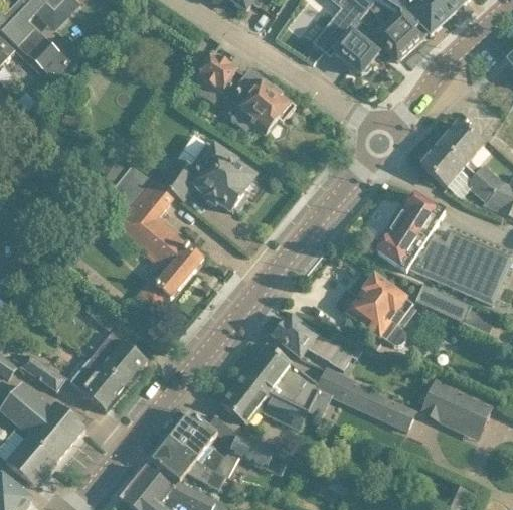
[(25,21),(44,2),(52,10),(61,0),(28,0),(27,1),(9,19),(10,19),(0,29),(26,54),(27,53),(52,78),(68,60),(57,50),(54,53),(40,40),(43,37),(32,26),(32,27),(25,21)]
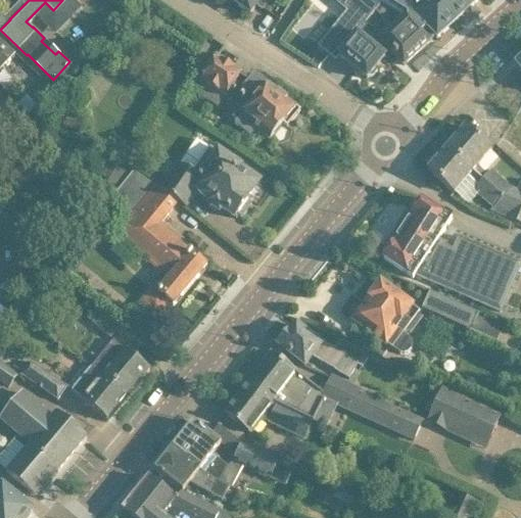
[(233,0),(248,10),(254,1),(261,5),(264,0),(233,0)]
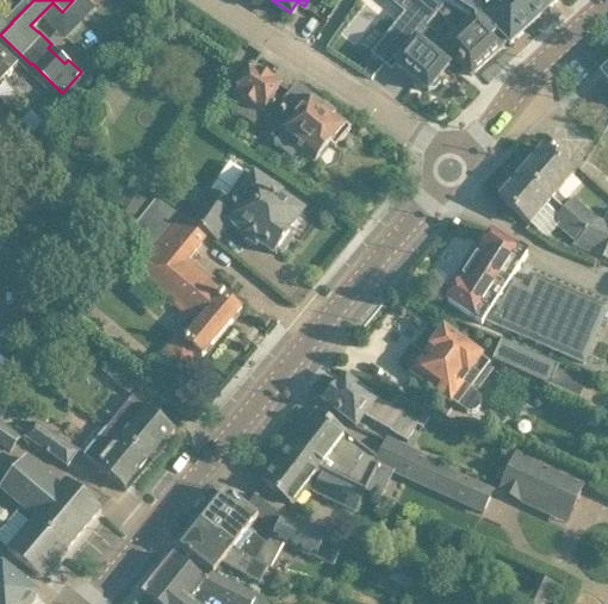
[(411,1),(376,45),(378,49),(427,88),(429,85),(433,85),(439,79),(438,74),(440,72),(446,64),(447,63),(425,44),(435,32),(421,22),(433,6),(438,0),(416,0),(414,4),(411,1)]
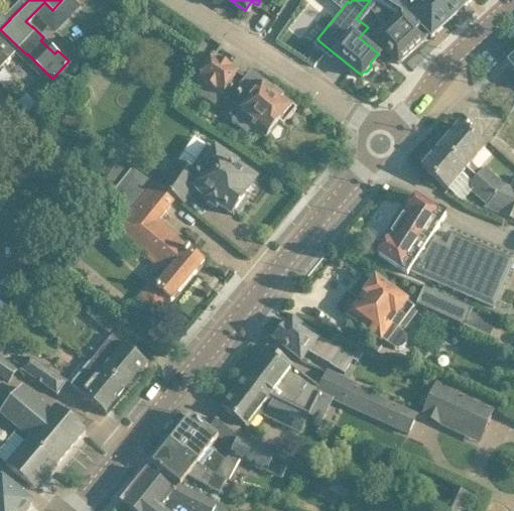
[(370,0),(366,5),(372,12),(384,25),(373,35),(383,45),(397,60),(422,36),(426,33),(381,5),(373,0),(370,0)]
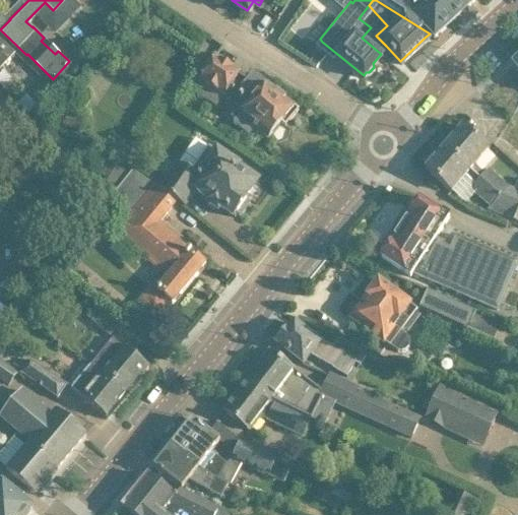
[(376,0),(384,5),(430,34),(431,33),(433,35),(470,0),(376,0)]
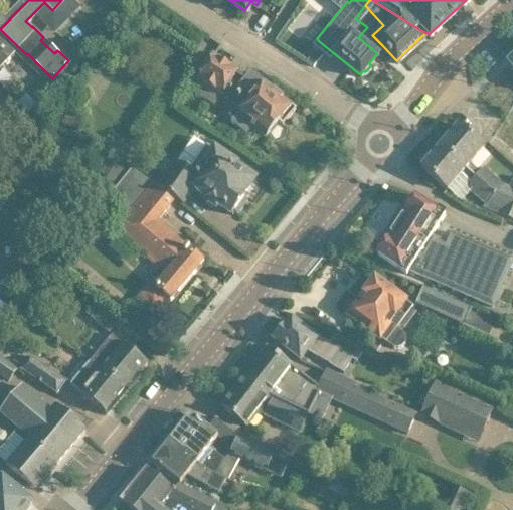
[(9,19),(7,16),(0,10),(0,29),(10,19),(9,19)]
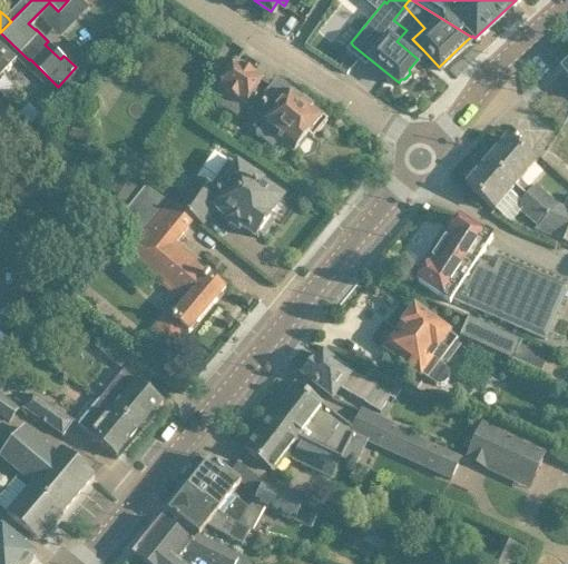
[(0,69),(15,53),(0,39),(0,69)]
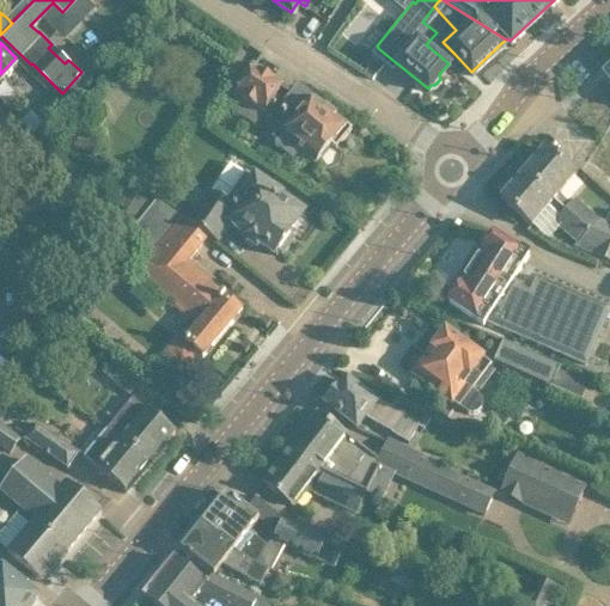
[(262,109),(280,81),(251,62),(238,83),(233,90),(226,101),(242,111),(249,99),(262,109)]
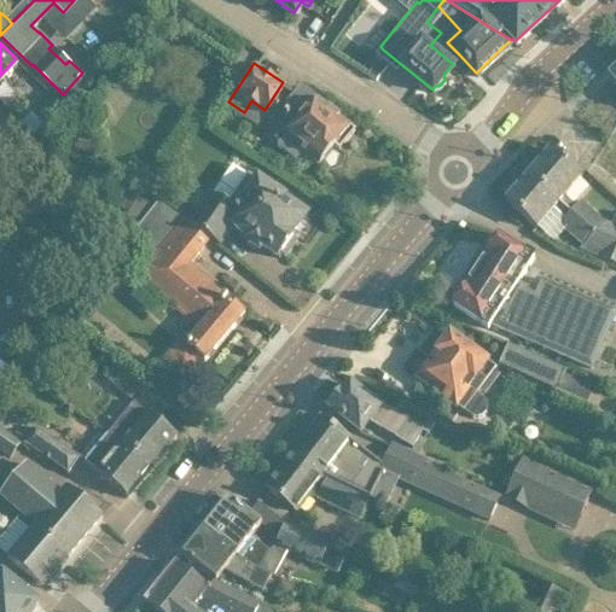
[(277,143),(279,144),(294,157),(301,149),(317,162),(333,143),(337,145),(353,127),(300,82),(285,100),(292,106),(279,123),(288,129),(277,143)]
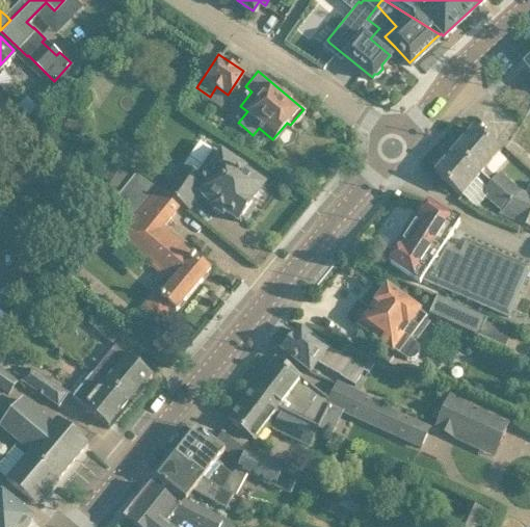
[(44,78),(28,96),(35,103),(51,85),(44,78)]
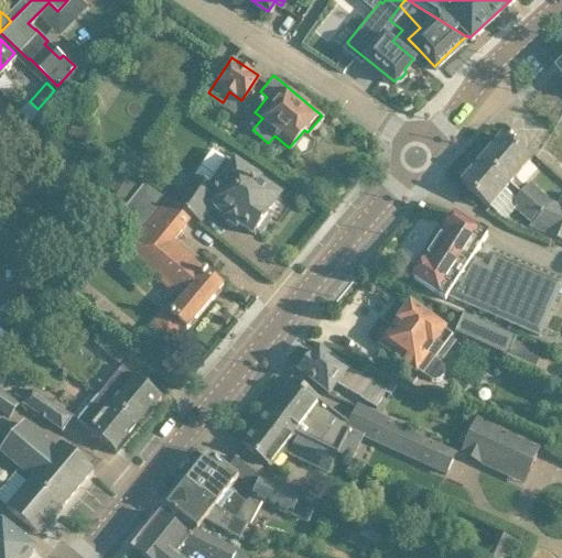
[(30,126),(21,118),(7,134),(14,142),(30,126)]
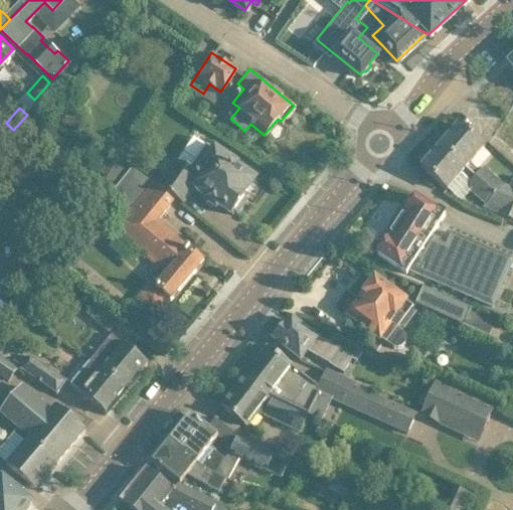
[(0,142),(1,143),(13,130),(6,123),(0,129),(0,142)]
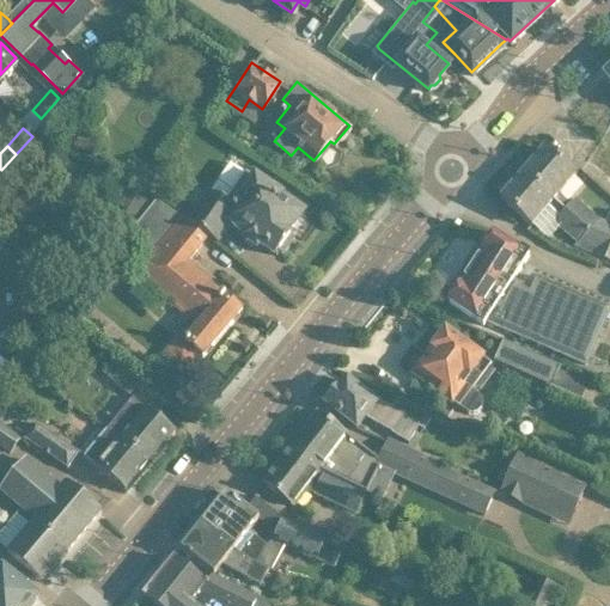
[(543,146),(520,170),(589,227),(609,236),(609,206),(609,207),(605,220),(597,218),(573,195),(567,202),(556,191),(574,172),(543,146)]
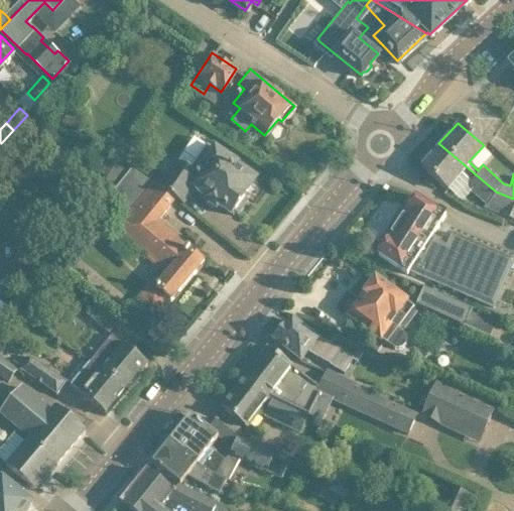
[(157,184),(174,197),(183,203),(195,186),(206,195),(204,198),(215,205),(217,202),(231,212),(245,192),(243,190),(253,176),(234,163),(235,162),(229,158),(228,154),(223,150),(221,153),(205,143),(189,167),(174,157),(157,184)]
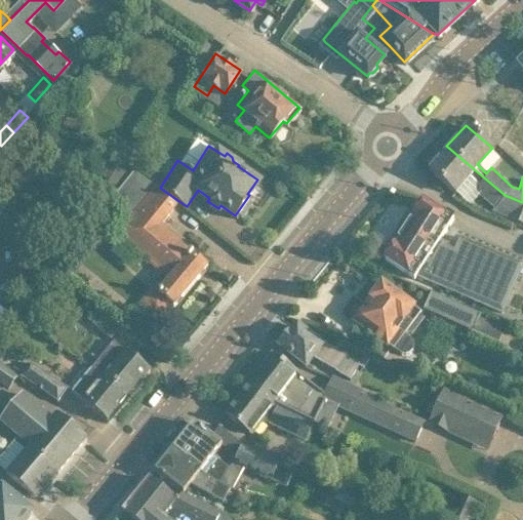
[(489,208),(522,223),(522,202),(505,195),(446,146),(427,167),(453,191),(454,190),(468,173),(479,182),(474,188),(494,205),(489,208)]
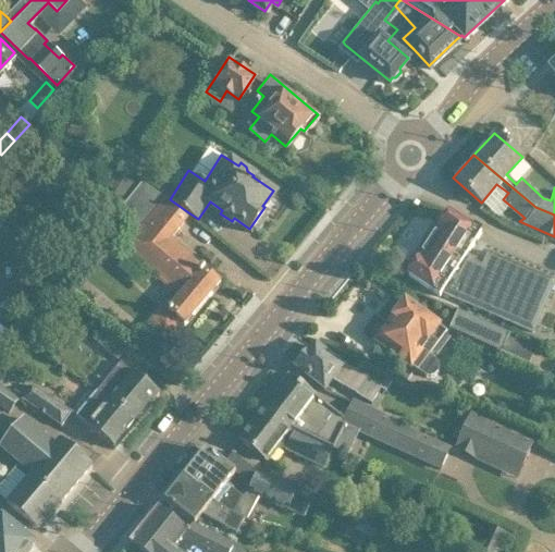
[(125,243),(159,271),(157,274),(170,286),(172,283),(181,291),(167,308),(183,322),(219,279),(201,265),(204,262),(169,234),(188,212),(170,199),(140,180),(119,206),(140,224),(125,243)]
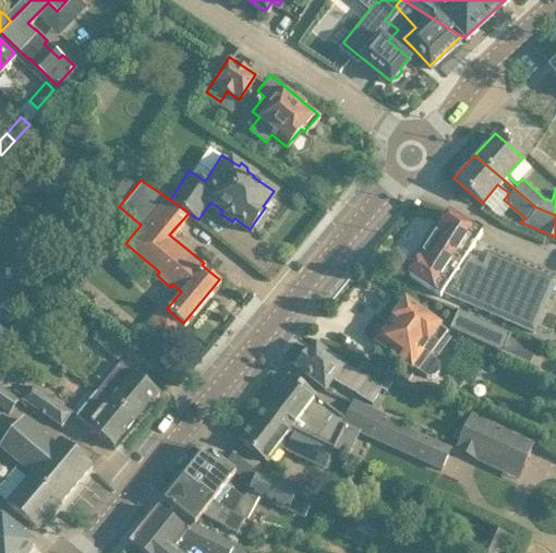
[(391,248),(408,256),(430,216),(413,207),(391,248)]
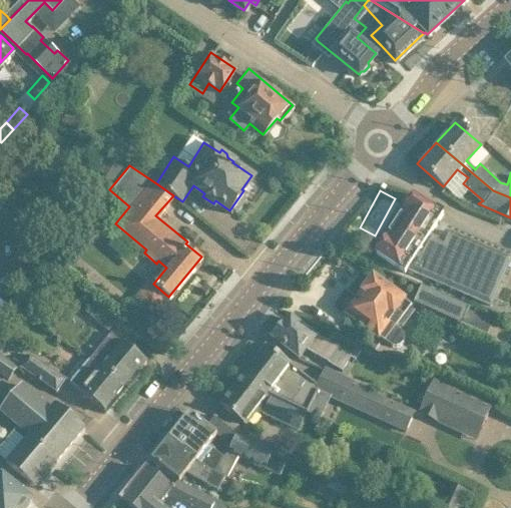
[(394,221),(422,240),(428,231),(441,211),(412,192),(411,195),(406,194),(403,199),(405,204),(394,221)]
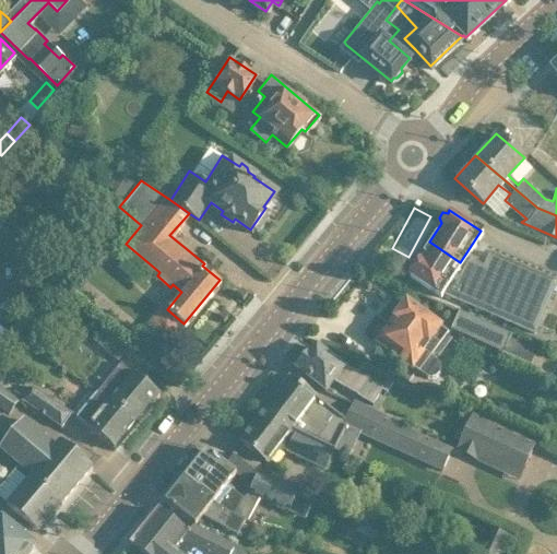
[(442,290),(460,262),(429,242),(417,260),(412,260),(407,266),(410,271),(409,273),(439,294),(442,290)]
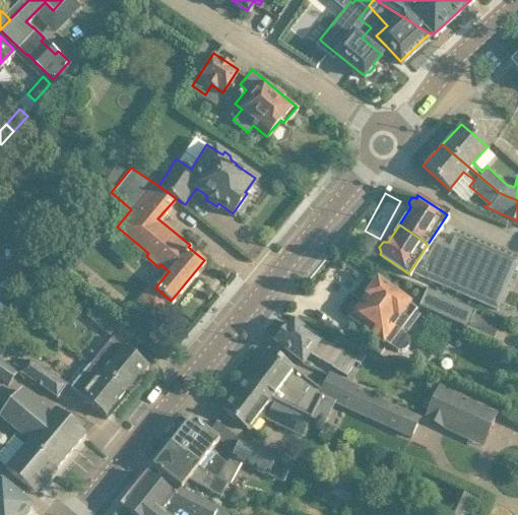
[(434,235),(428,244),(411,269),(496,305),(509,277),(516,258),(451,231),(446,241),(434,235)]
